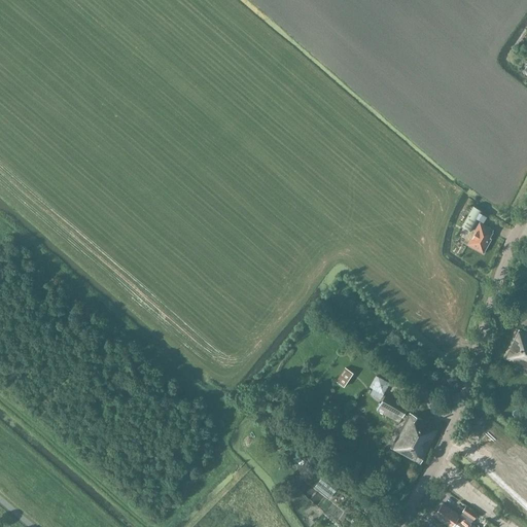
[(483,222),(486,216),(481,213),(482,211),(473,206),(461,226),(470,232),(478,219),(483,222)]
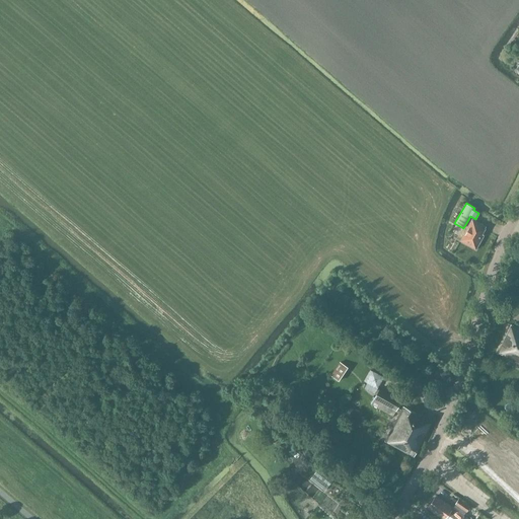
[(482,234),(486,227),(472,219),(460,240),(475,249),(484,235),(482,234)]
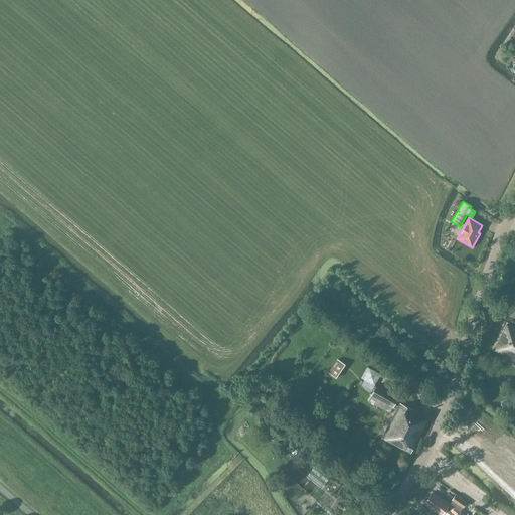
[(514,326),(507,322),(494,350),(514,360),(514,326)]
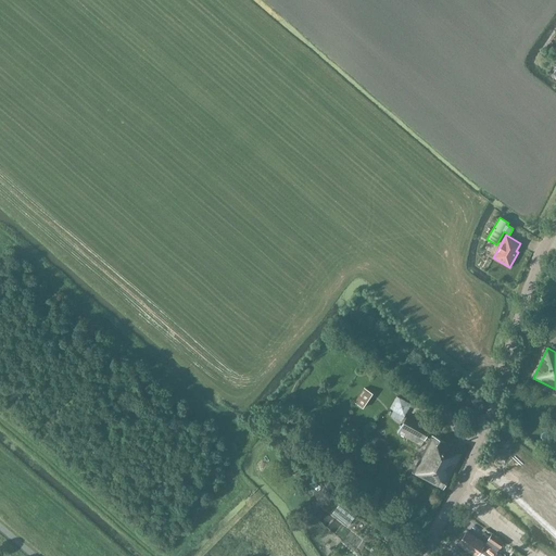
[(363,408),(373,393),(364,388),(354,403),(363,408)]
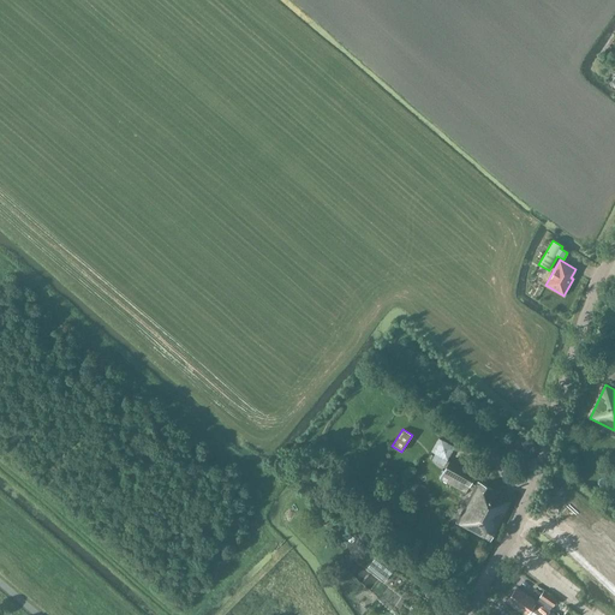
[(466,493),(476,476),(449,461),(440,478),(466,493)]
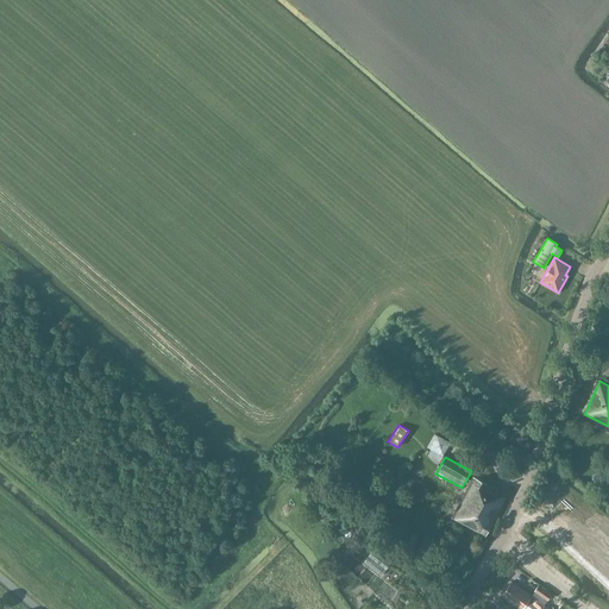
[(485,535),(504,497),(496,493),(497,490),(472,477),(451,518),(485,535)]
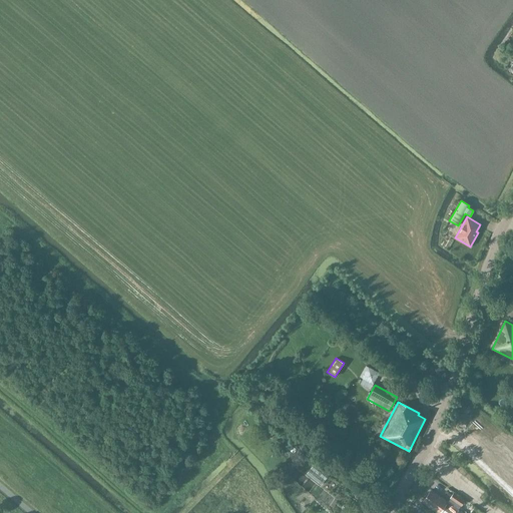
[(279,446),(293,453),(296,446),(282,439),(279,446)]
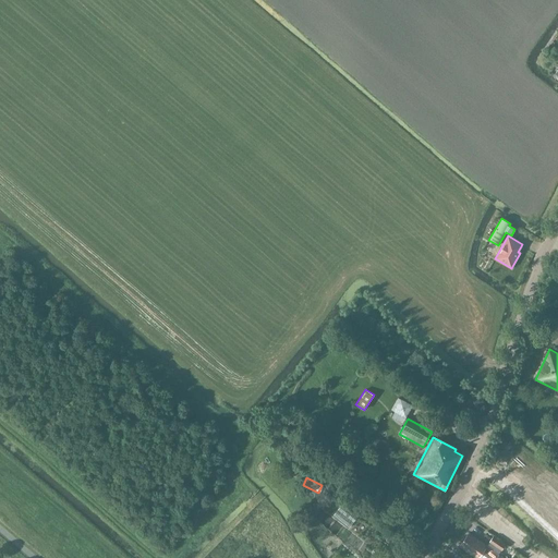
[(487,498),(484,502),(492,508),(495,504),(487,498)]
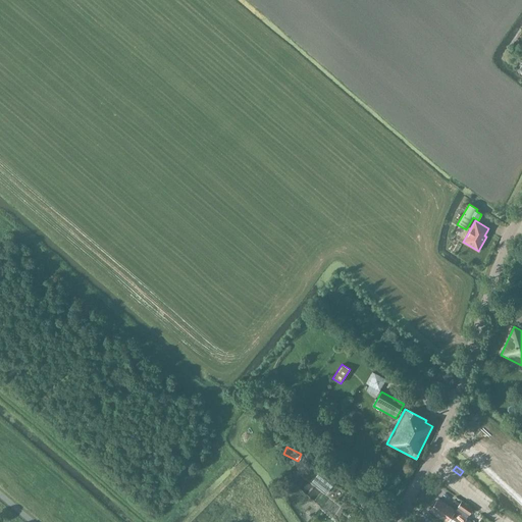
[(366,509),(370,503),(365,500),(361,506),(366,509)]
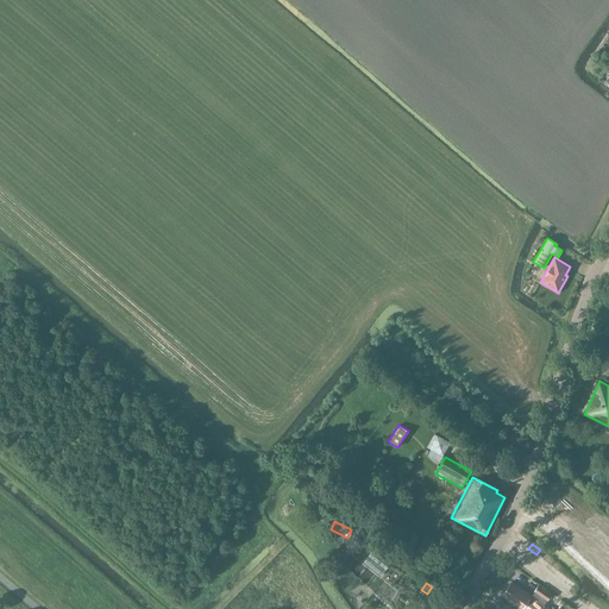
[(535,608),(550,608),(541,603),(538,601),(531,596),(529,597),(509,584),(503,594),(522,608),(525,603),(532,608),(533,607),(535,608)]
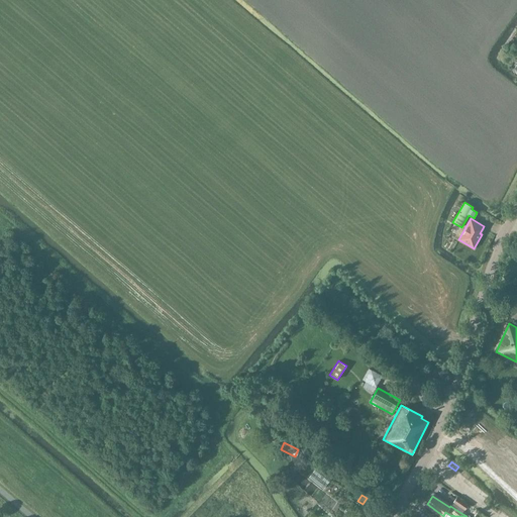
[(464,510),(469,505),(456,497),(453,502),(464,510)]
